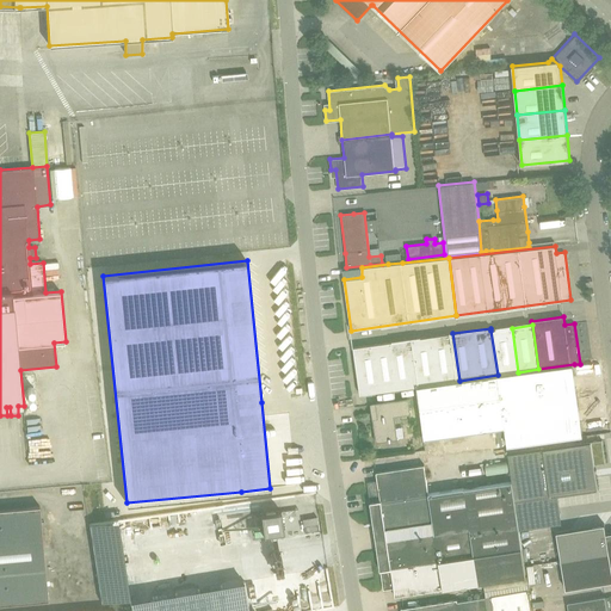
[(498,375),(518,372),(512,328),(491,331),(498,375)]
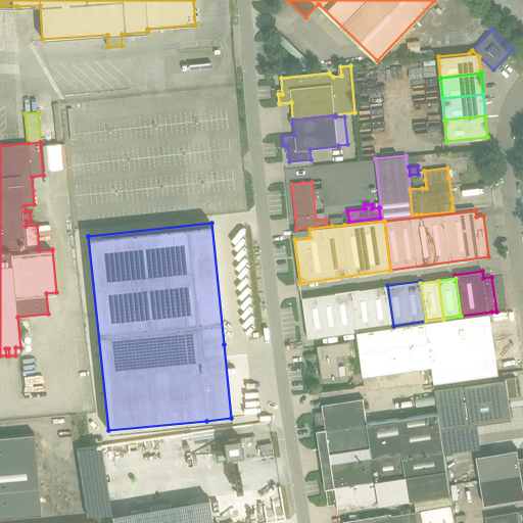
[(387,285),(354,290),(360,330),(393,326),(387,285)]
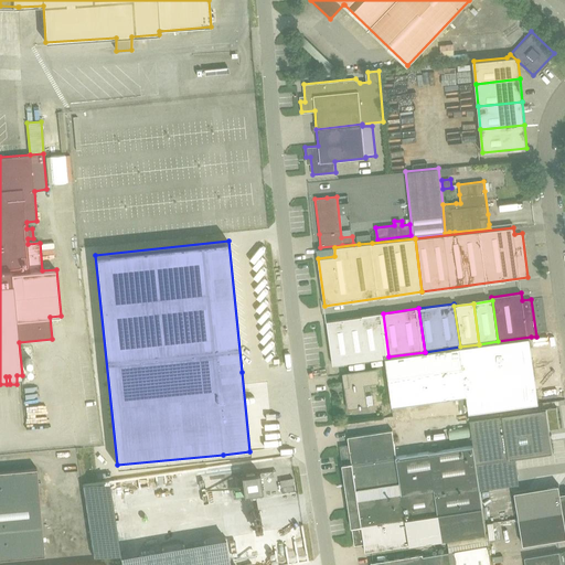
[(332,364),(388,356),(383,313),(327,321),(332,364)]
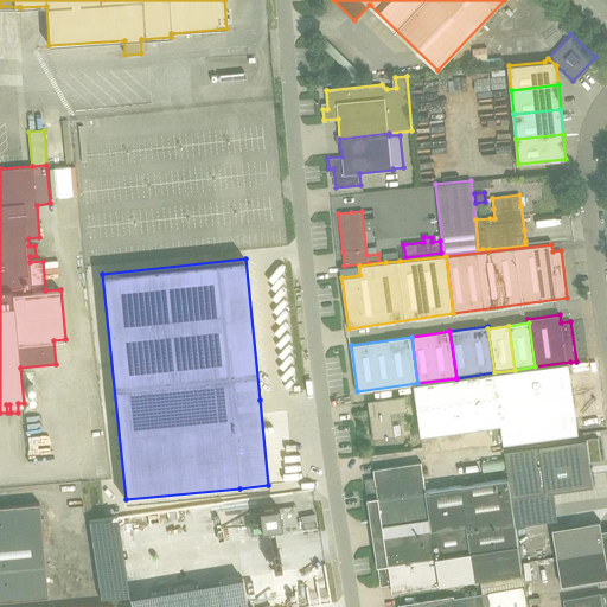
[(417,383),(415,383),(422,438),(503,426),(505,443),(580,432),(570,362),(535,366),(515,370),(494,372),(457,378),(417,383)]
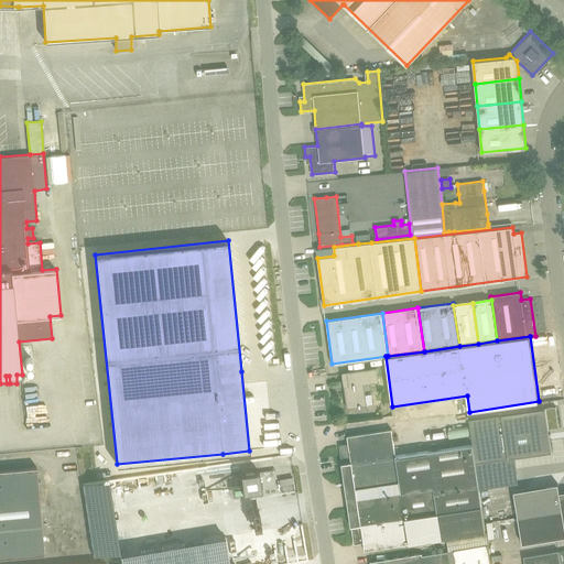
[(347,408),(351,407),(367,404),(364,384),(379,382),(378,368),(357,371),(346,372),(348,386),(345,386),(347,408)]
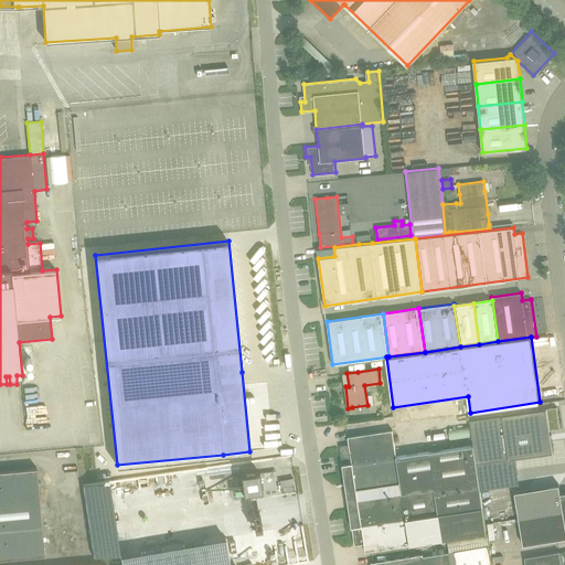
[(553,451),(550,430),(561,429),(557,407),(471,419),(480,489),(519,483),(515,457),(519,457),(553,451)]
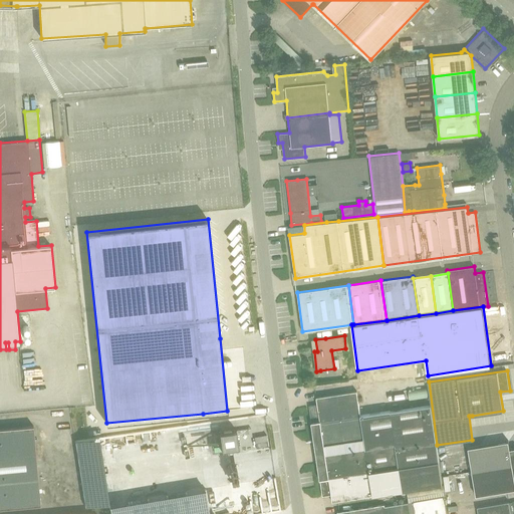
[(408,390),(410,401),(429,398),(428,387),(408,390)]
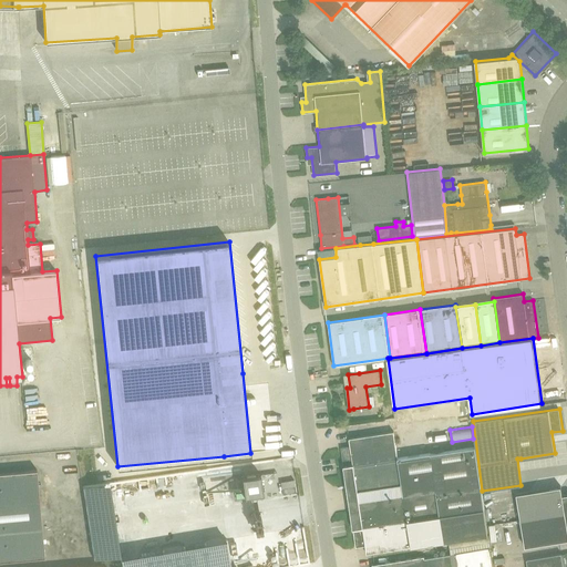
[(341,447),(343,466),(398,459),(393,432),(349,439),(350,446),(341,447)]
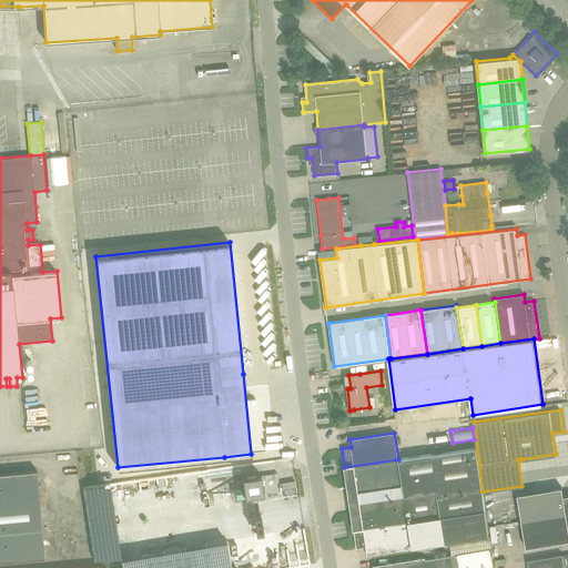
[(354,529),(433,518),(485,509),(476,447),(398,459),(402,486),(357,493),(359,501),(361,509),(351,510),(354,529)]
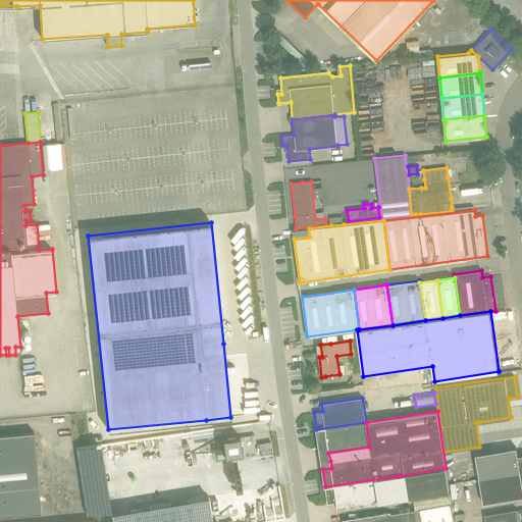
[(316,429),(319,447),(327,446),(328,453),(369,447),(366,422),(316,429)]
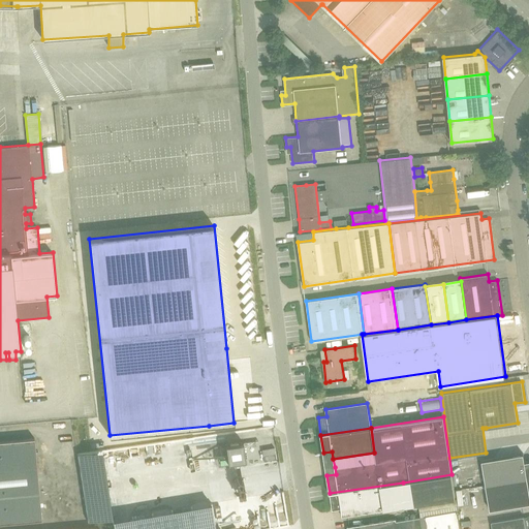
[(0,468),(37,465),(34,438),(0,440),(0,468)]
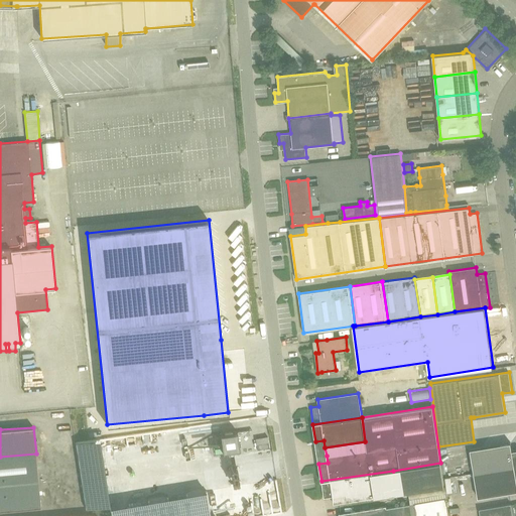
[(220,433),(222,450),(239,448),(237,431),(220,433)]
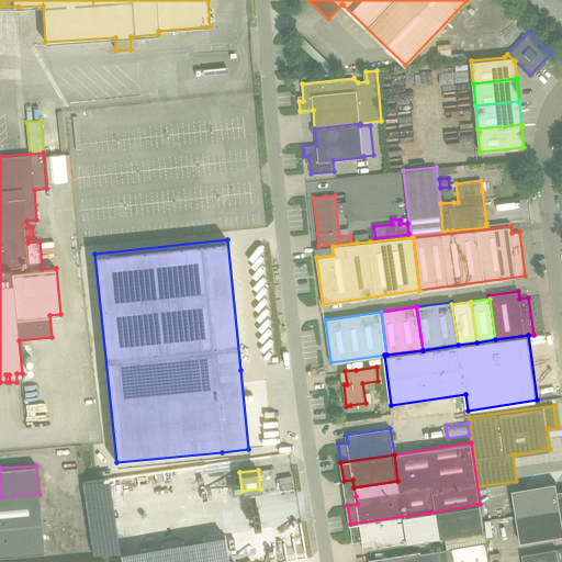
[(291,475),(278,478),(280,490),(293,487),(291,475)]
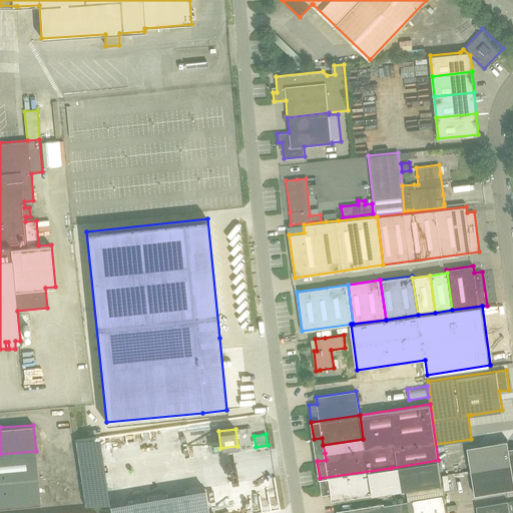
[(512,464),(512,447),(509,448),(507,440),(467,447),(471,471),(512,464)]
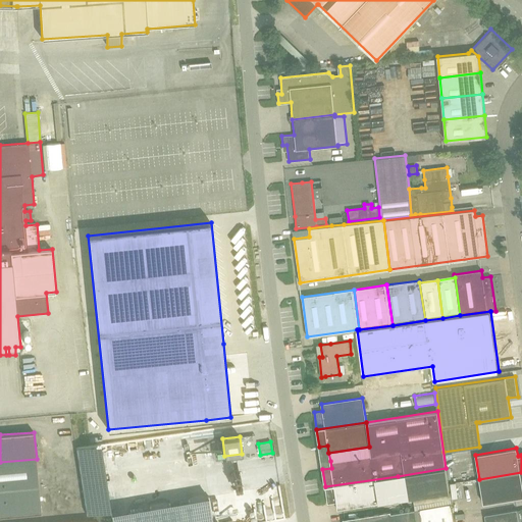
[(0,488),(39,485),(37,459),(0,462),(0,488)]
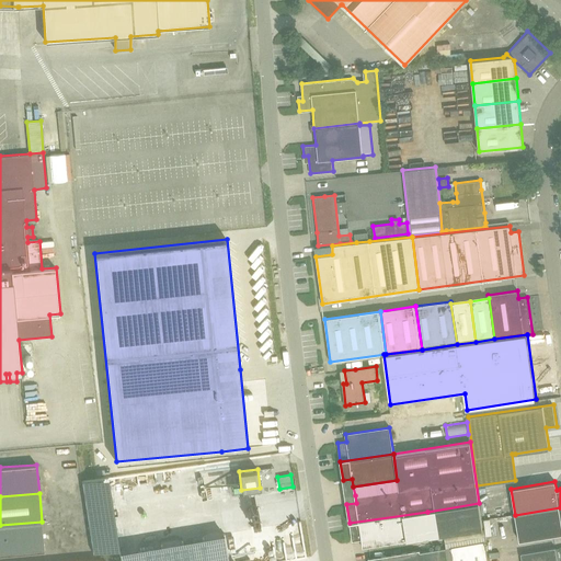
[(483,529),(479,503),(427,512),(431,538),(483,529)]
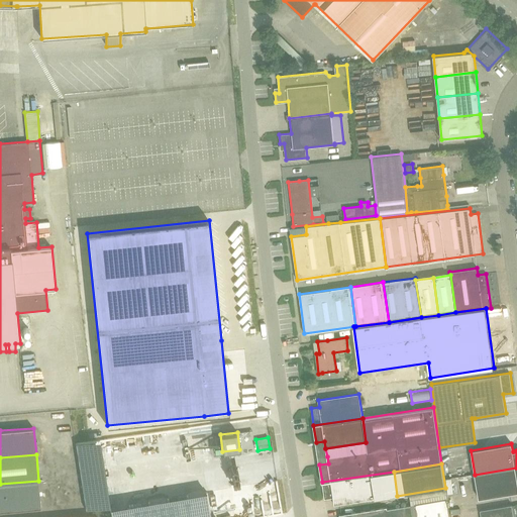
[(516,468),(475,475),(479,499),(516,492),(516,468)]
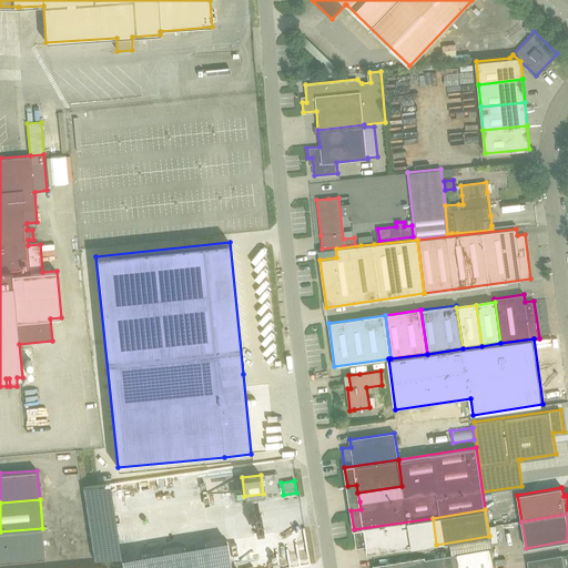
[(367,555),(436,545),(433,518),(354,529),(356,548),(366,547),(367,555)]
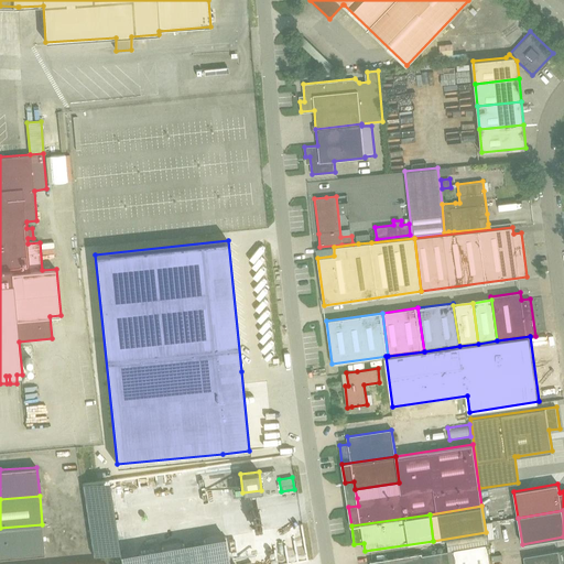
[(0,557),(44,554),(42,524),(0,528),(0,557)]
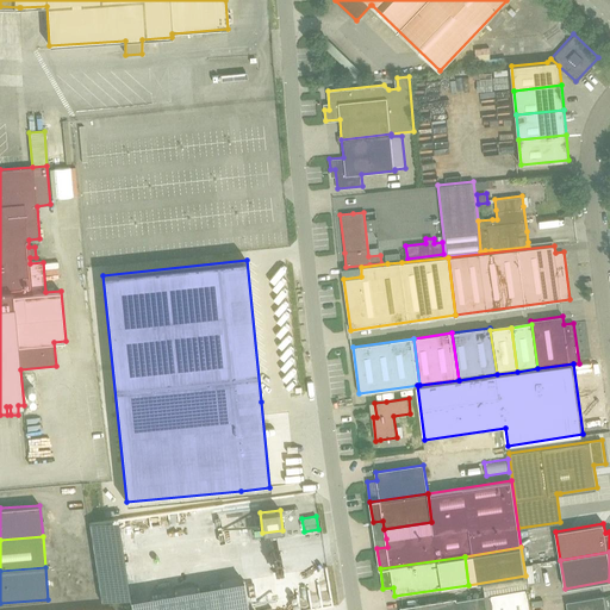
[(531,609),(527,582),(486,589),(487,596),(456,601),(458,609),(531,609)]
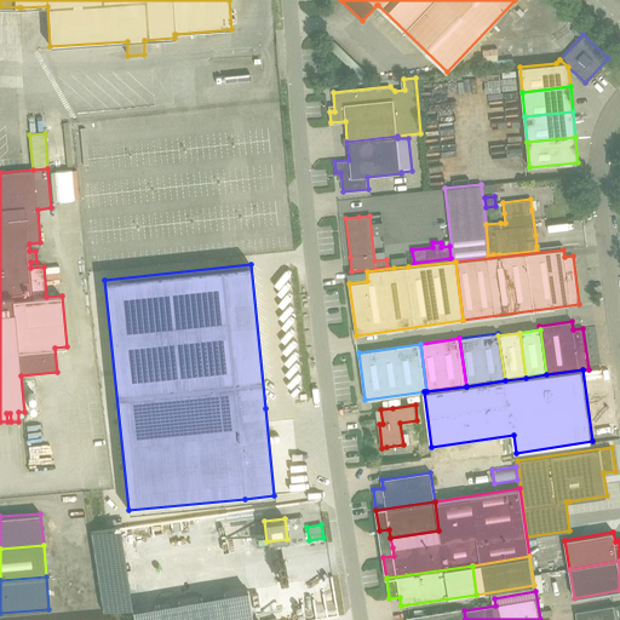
[(619,619),(619,606),(615,607),(615,604),(577,612),(578,619),(619,619)]
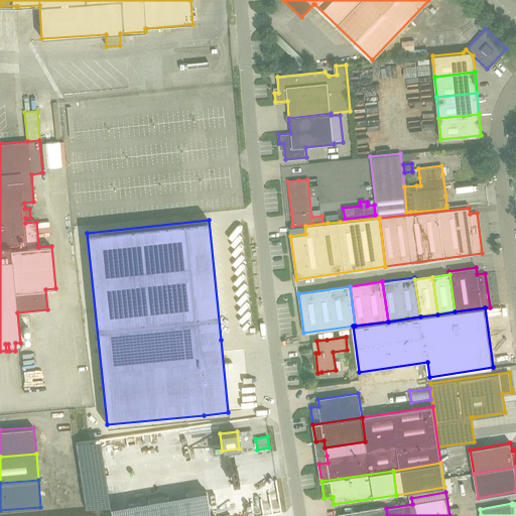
[(387,515),(386,508),(386,506),(339,514),(339,515),(387,515)]
